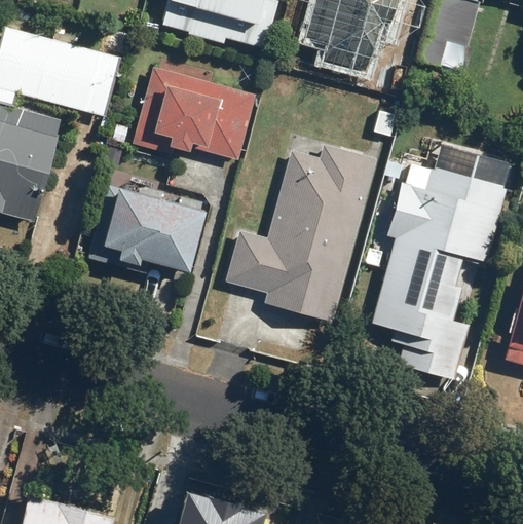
[(160,0),(157,13),(244,35),(253,2),(245,0),(160,0)]
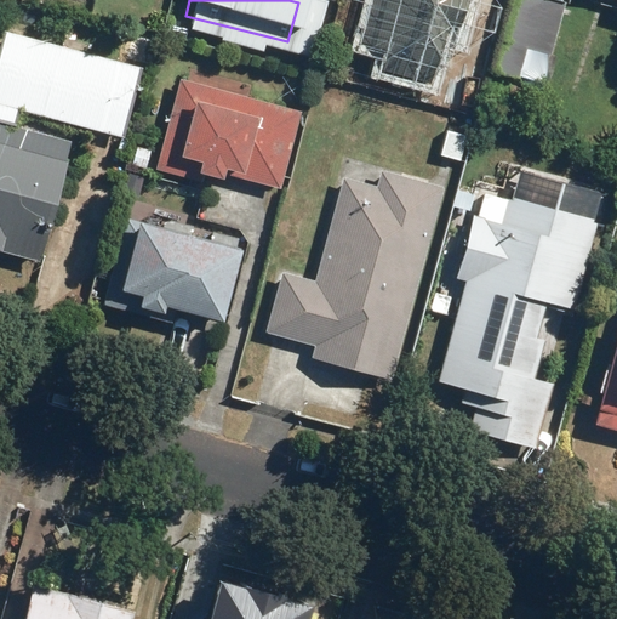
[(372,0),(361,44),(387,51),(382,73),(430,85),(436,63),(441,64),(451,28),(460,30),(467,0),(372,0)]
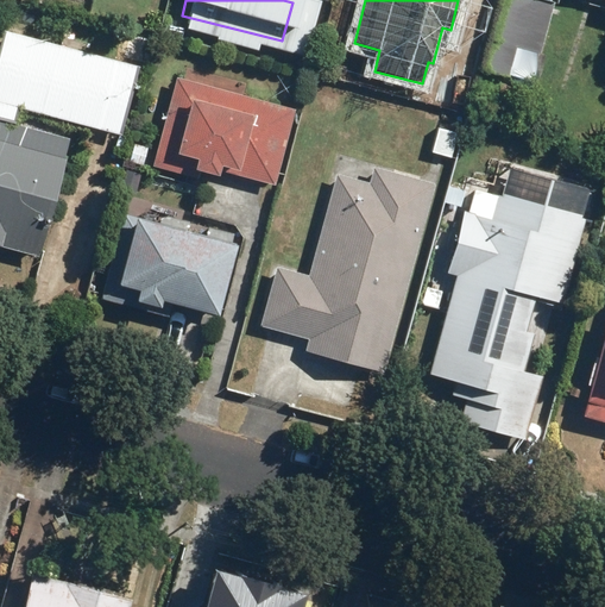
[(541,0),(496,0),(477,69),(506,77),(515,49),(539,55),(553,4),(541,0)]
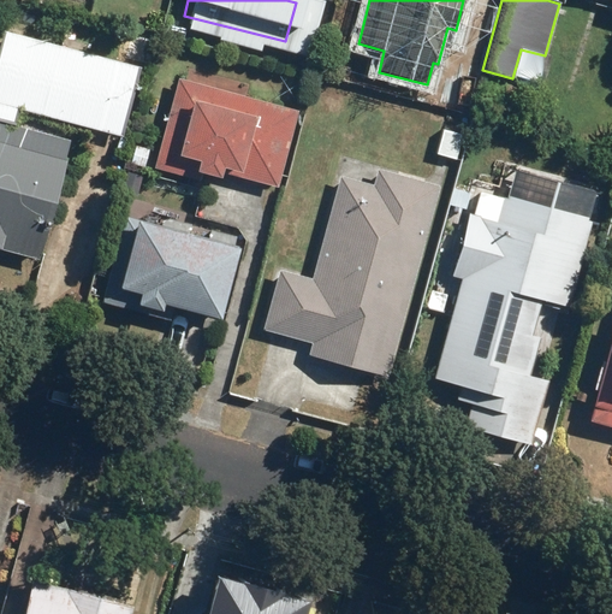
[(0,251),(42,261),(75,141),(16,125),(21,110),(125,139),(144,68),(5,30),(0,49),(0,251)]
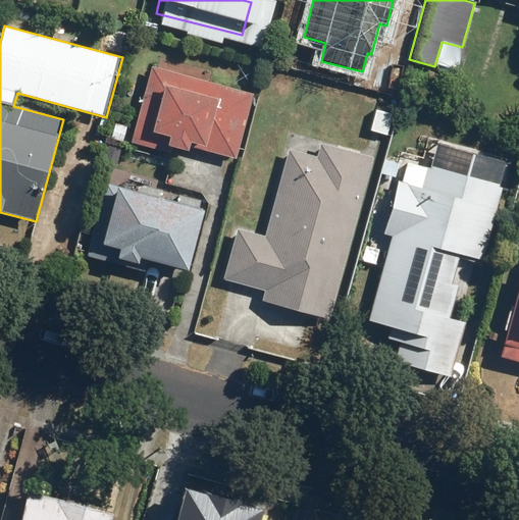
[(153,66),(131,143),(171,155),(173,148),(189,152),(191,142),(204,146),(203,150),(236,159),(254,95),(153,66)]
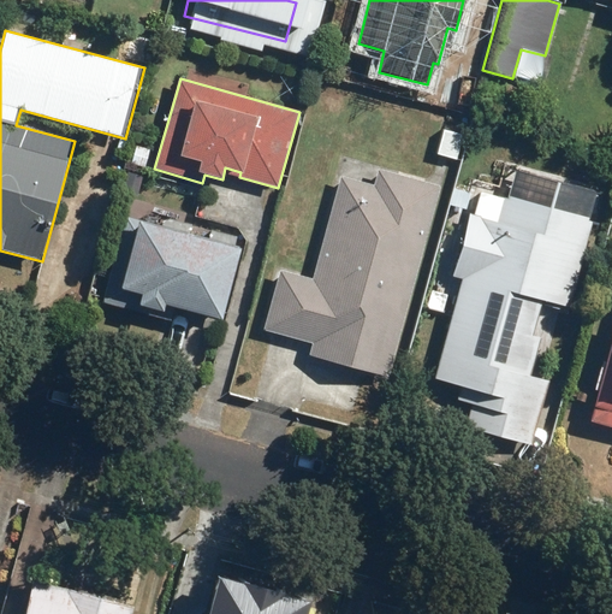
[(284,278),(261,354),(390,391),(443,198),(375,177),(369,200),(342,193),(313,288),(284,278)]
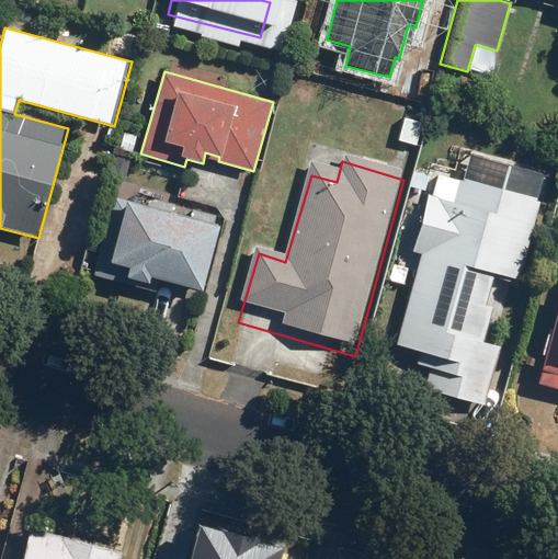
[(430,366),(424,383),(486,399),(502,341),(487,337),(496,305),(490,303),(499,272),(520,277),(542,200),(456,175),(448,200),(430,194),(416,246),(423,248),(397,342),(421,349),(418,363),(430,366)]
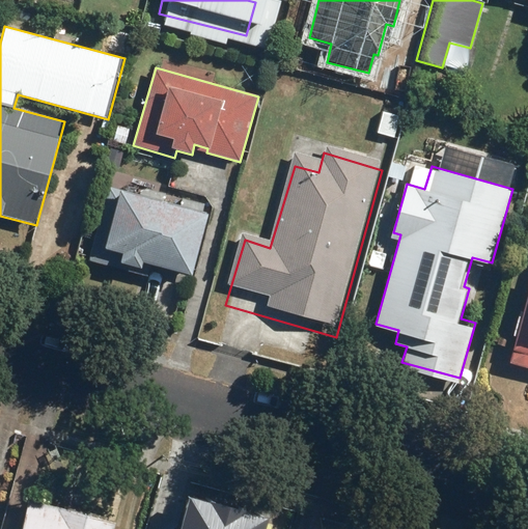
[(108,186),(88,261),(141,276),(146,259),(160,263),(159,268),(191,276),(207,213),(108,186)]
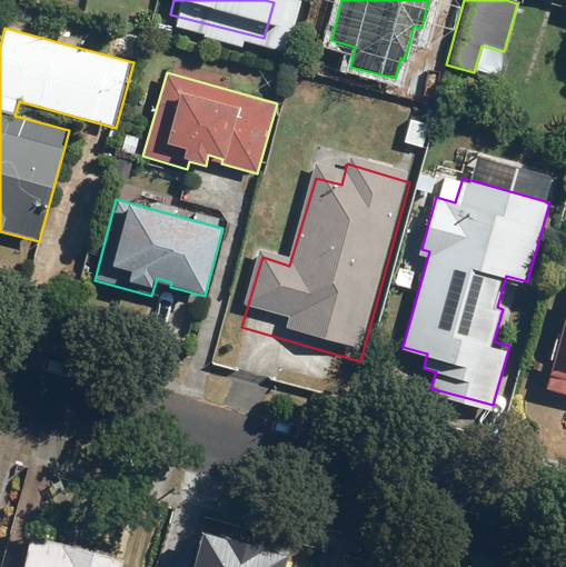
[(565,311),(544,389),(565,395),(565,311)]
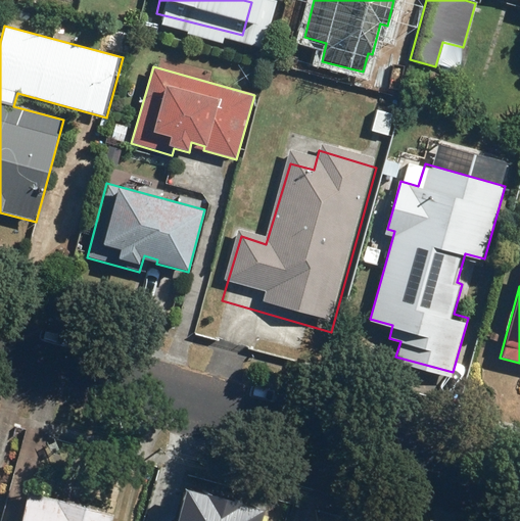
[(194,488),(185,520),(257,520),(262,507),(194,488)]
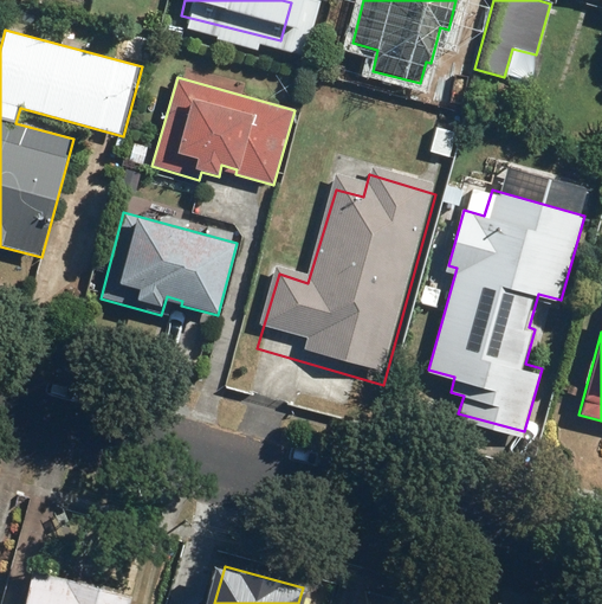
[(36,570),(26,603),(130,603),(133,596),(36,570)]
